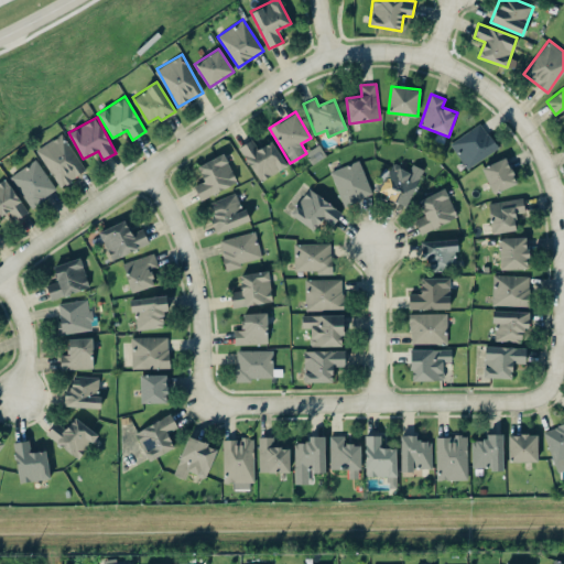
[(498,148),(481,122),(449,143),(467,169),(498,148)]
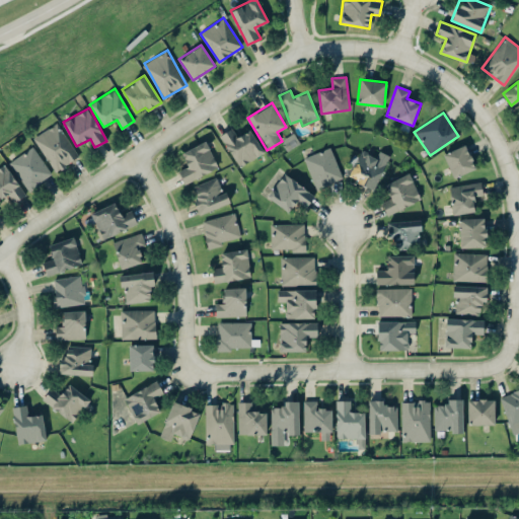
[(34,136),(53,171),(78,158),(59,123),(34,136)]
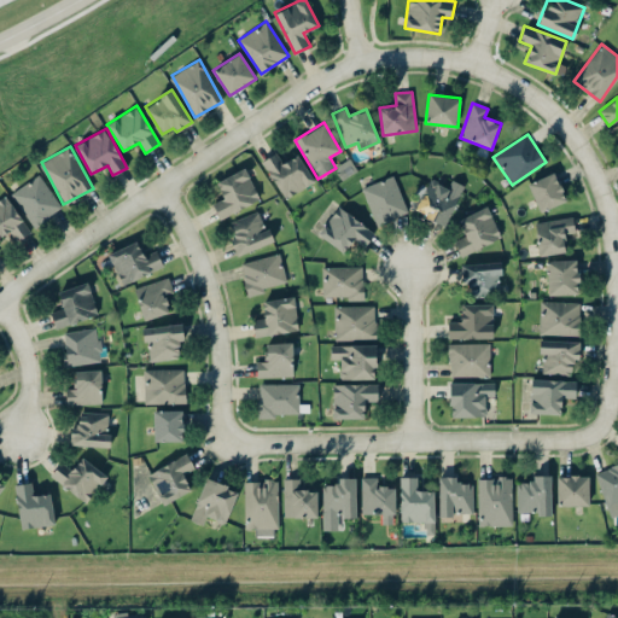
[(315,181),(298,153),(284,162),(277,151),(262,161),(284,199),(315,181)]
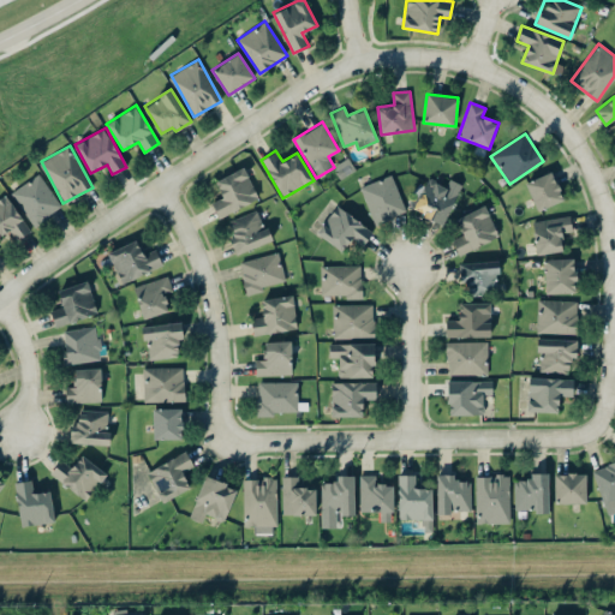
[(218,216),(258,201),(245,168),(215,179),(222,197),(212,202),(218,216)]
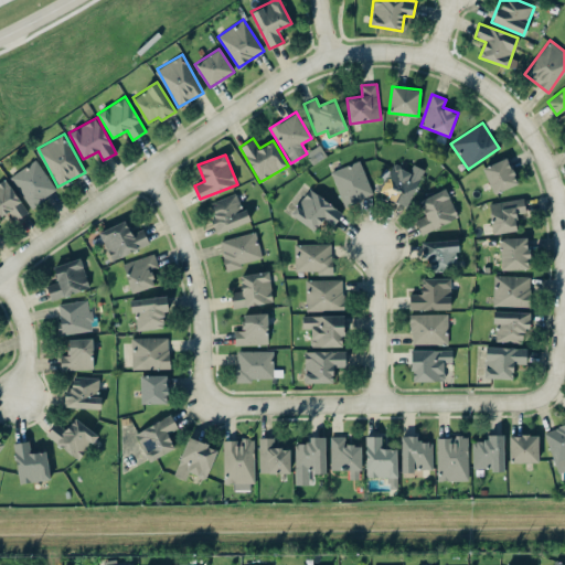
[(518,184),(508,158),(483,167),(493,193),(518,184)]
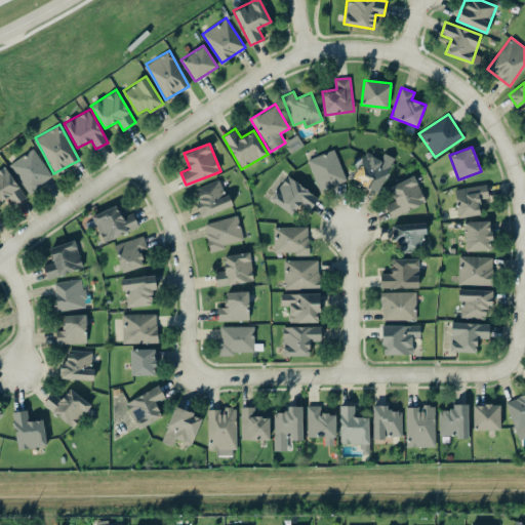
[(0,201),(9,195),(14,204),(28,196),(26,194),(52,177),(35,148),(0,168),(0,201)]
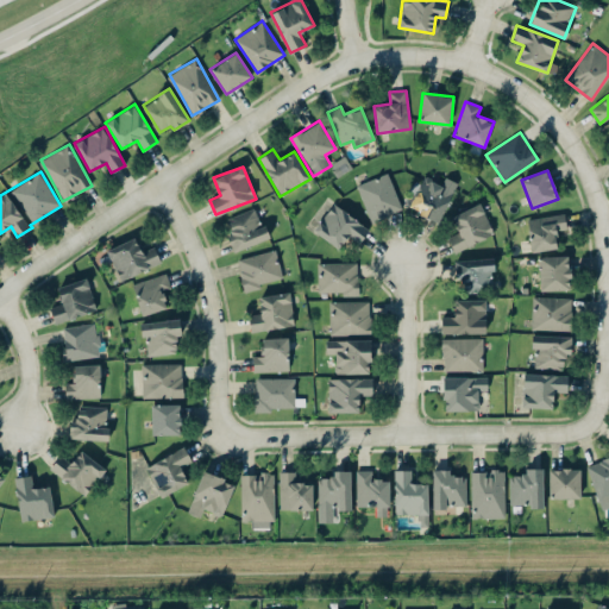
[(402,209),(387,173),(356,186),(372,223),(402,209)]
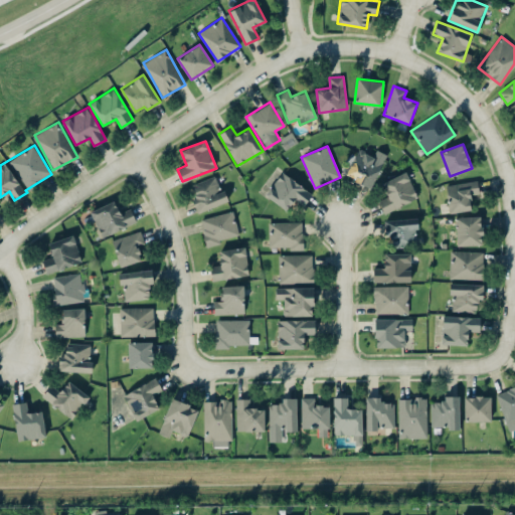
[(387,154),(375,149),(373,155),(358,148),(345,176),(371,188),(387,154)]
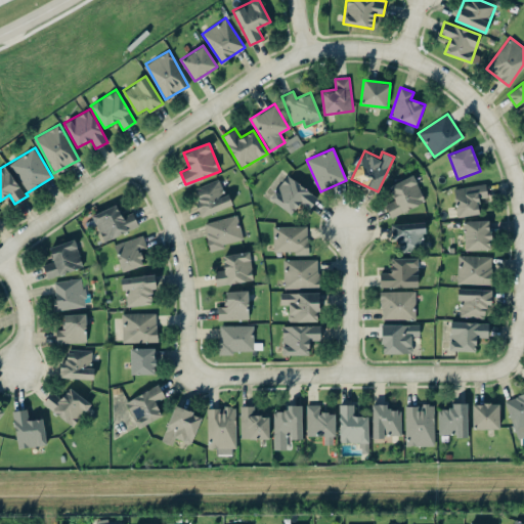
[(317,199),(288,174),(269,197),(291,214),(300,203),(308,210),(317,199)]
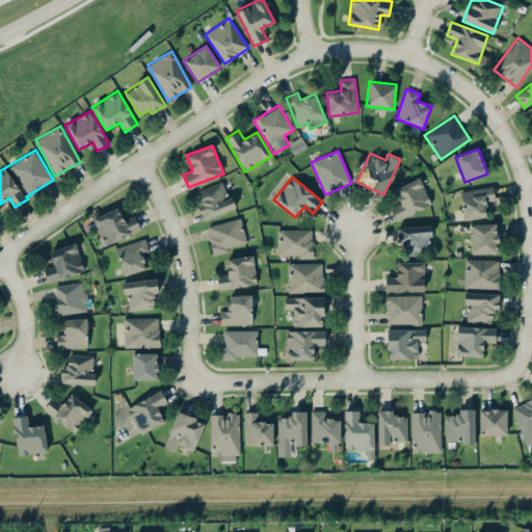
[(400,203),(391,207),(397,220),(431,205),(420,178),(394,189),(400,203)]
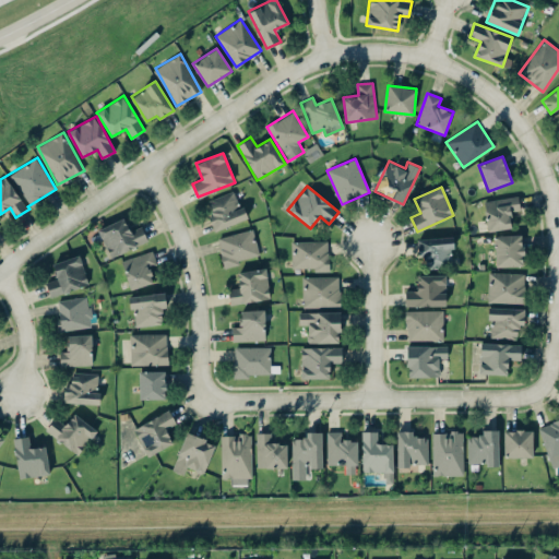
[(214,232),(246,219),(235,190),(207,200),(214,215),(209,217),(214,232)]
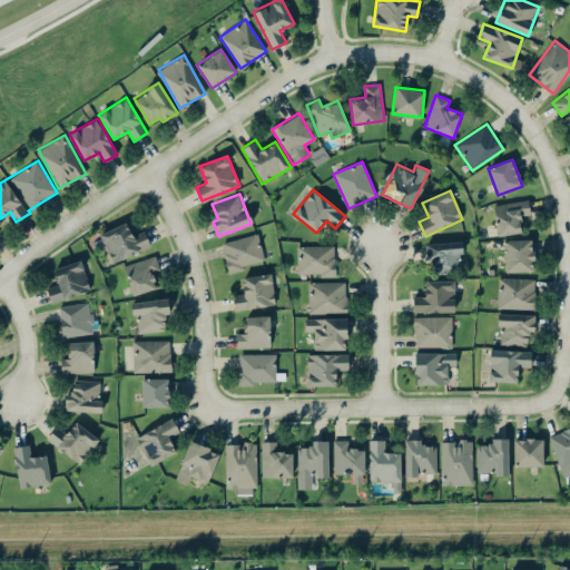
[(521,233),(520,215),(530,214),(529,200),(493,205),(497,235),(521,233)]
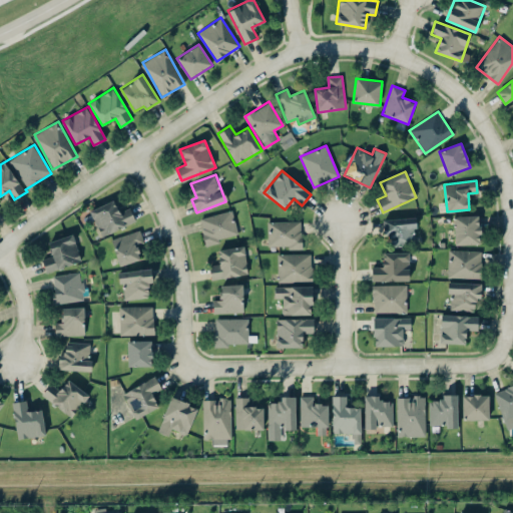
[(100,235),(135,222),(129,204),(117,208),(114,200),(90,208),(100,235)]
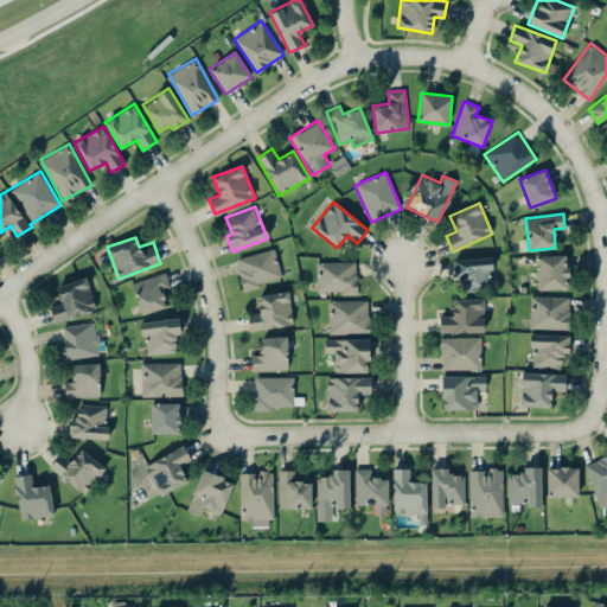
[(243,289),(282,278),(274,248),(235,259),(243,289)]
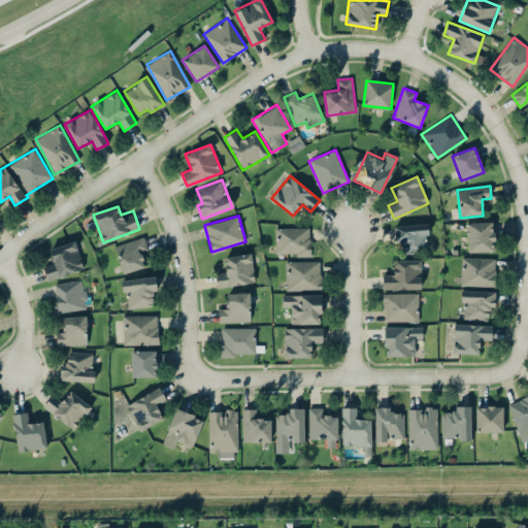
[(468,252),(494,251),(493,222),(467,222),(468,252)]
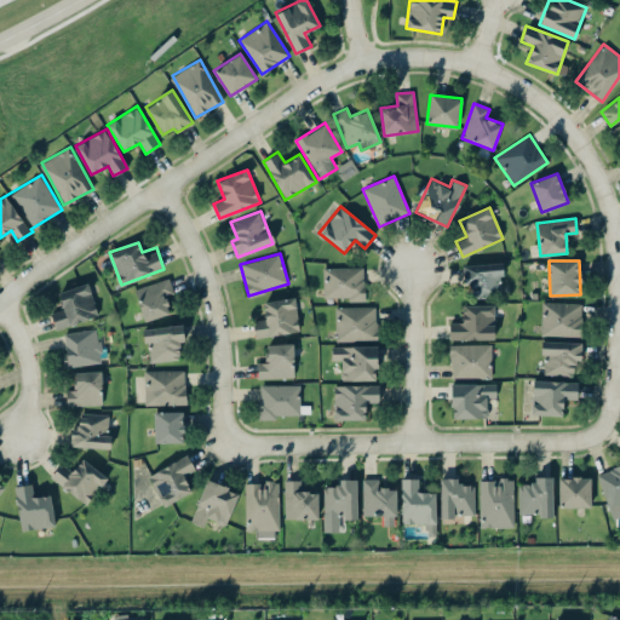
[(503,297),(501,263),(463,264),(463,283),(471,283),(472,298),(503,297)]
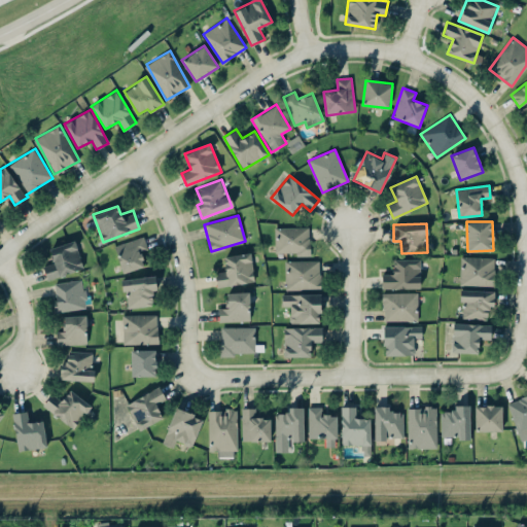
[(310,255),(309,226),(275,227),(275,252),(296,252),(296,256),(310,255)]
